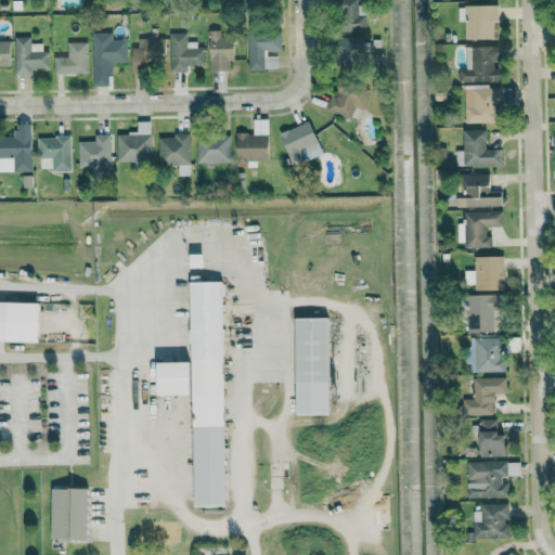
[(357,0),(337,0),(338,31),(366,30),(366,14),(358,14),(357,0)]
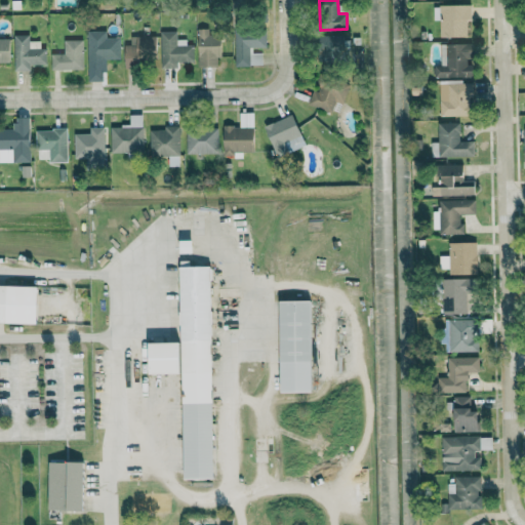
[(470,4),(433,5),(433,21),(439,19),(440,37),(467,36),(467,18),(470,18),(470,4)]
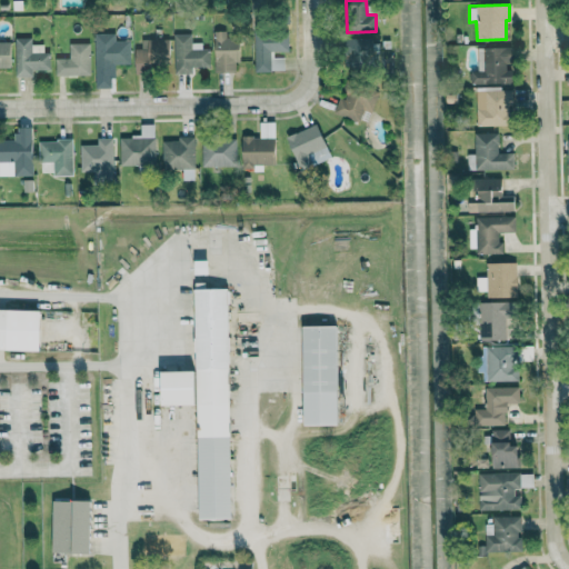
[(215,72),(238,71),(238,37),(226,37),(226,30),(213,31),(215,72)]
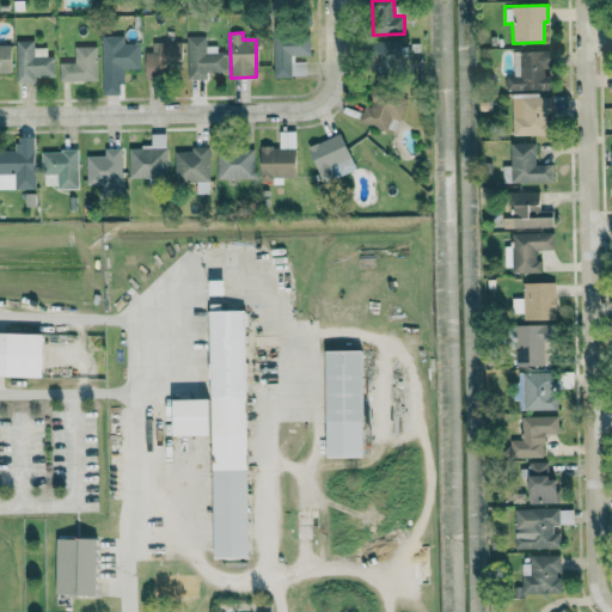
[(273,35),(274,77),(306,75),(305,61),(294,61),(294,55),(310,55),(310,34),(273,35)]
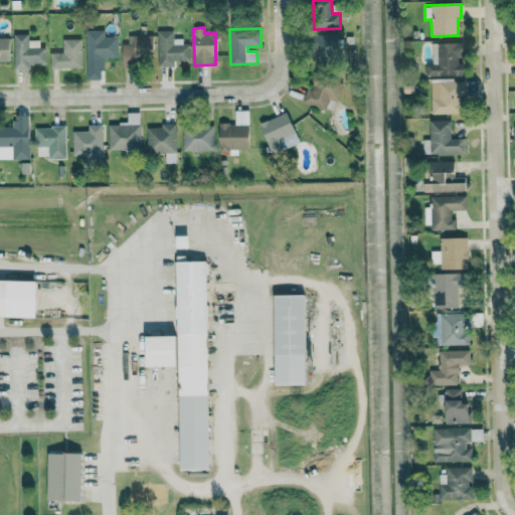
[(103,30),(86,30),(87,77),(100,77),(99,58),(117,57),(117,36),(103,37),(103,30)]
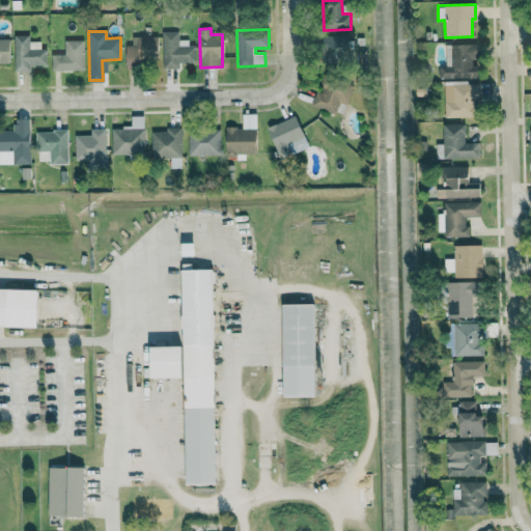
[(177,31),(162,32),(163,68),(179,68),(179,62),(195,62),(195,42),(178,43),(177,31)]
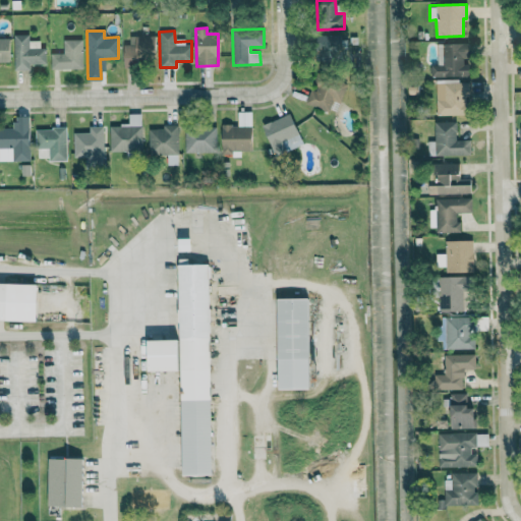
[(13,35),(13,70),(30,70),(30,65),(46,64),(46,48),(40,48),(40,40),(29,40),(29,35),(13,35)]
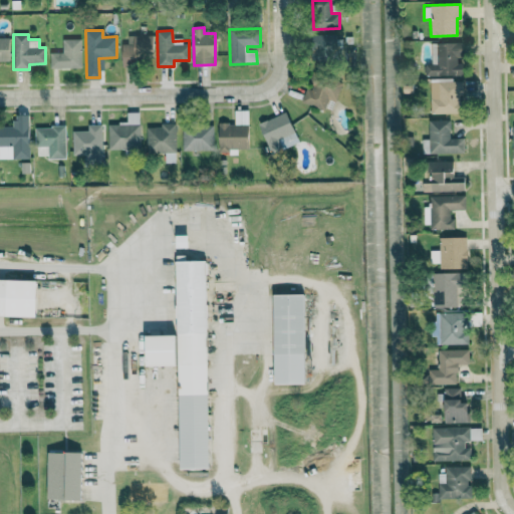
[(153,35),(127,36),(127,43),(121,43),(121,64),(153,63),(153,35)]
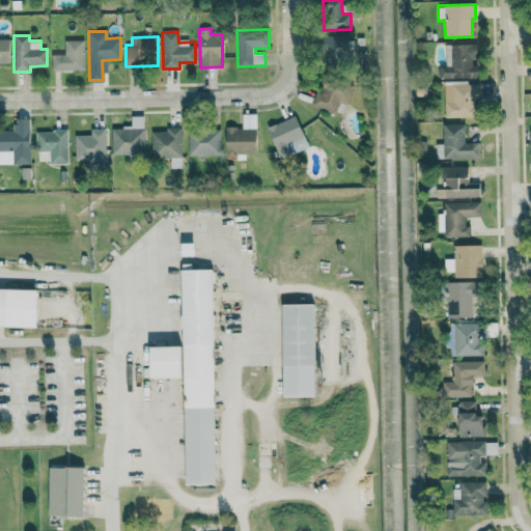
[(325,36),(325,62),(354,61),(353,36),(325,36)]
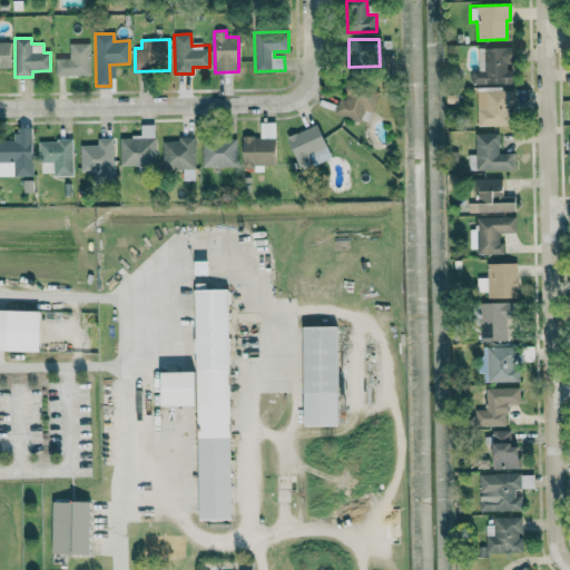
[(0,67),(10,67),(10,41),(0,41),(0,67)]
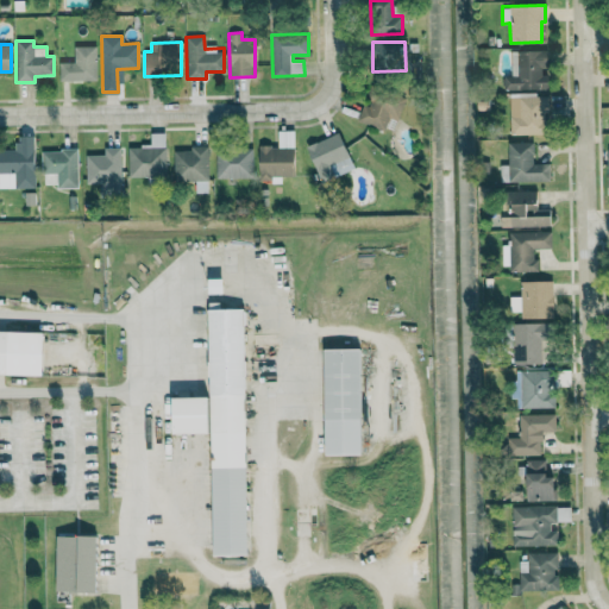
[(95,80),(95,45),(74,46),(74,62),(58,62),(58,81),(95,80)]
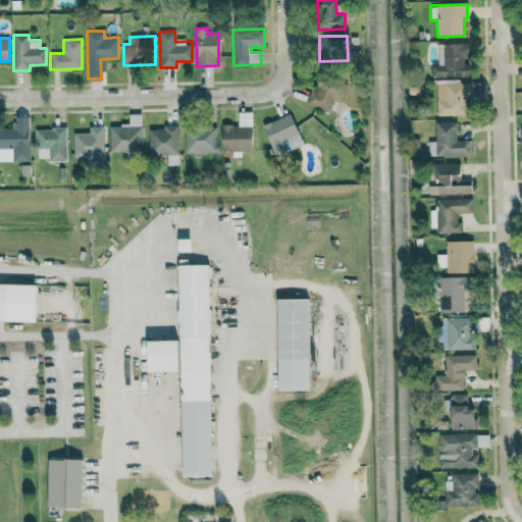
[(469,76),(469,43),(437,44),(438,65),(431,65),(431,77),(469,76)]
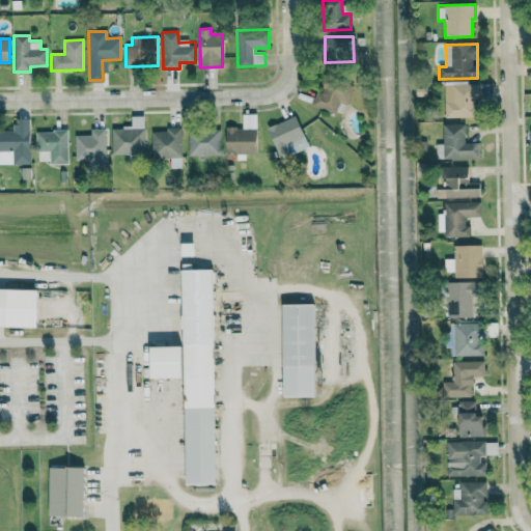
[(311,105),(334,114),(339,102),(346,105),(354,87),(324,75),(311,105)]
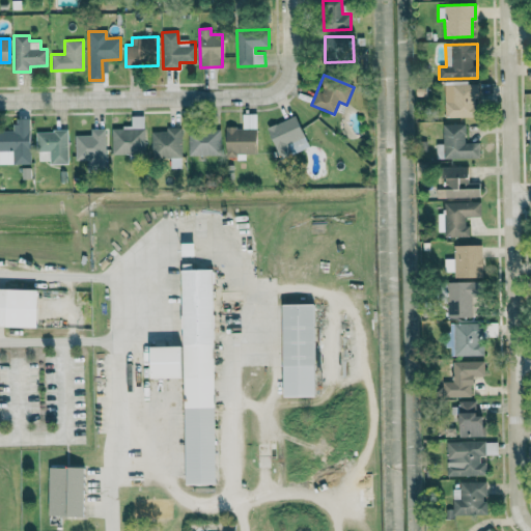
[(445,117),(477,117),(476,83),(444,83),(445,117)]
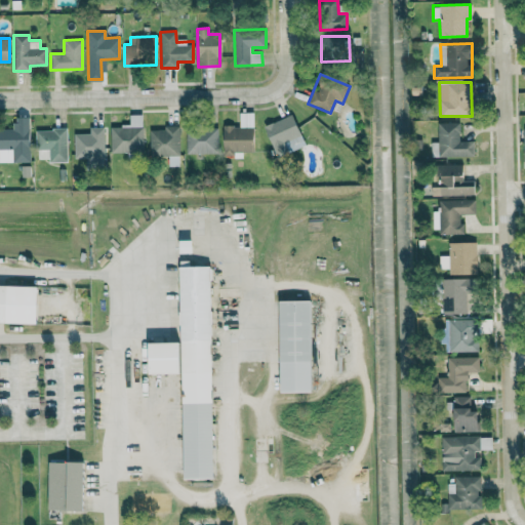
[(223,156),(242,157),(242,152),(253,152),(253,113),(239,113),(239,125),(224,125),(223,156)]
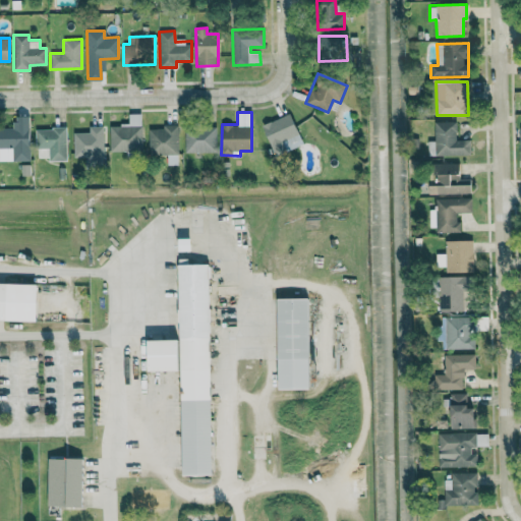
[(109,152),(141,151),(140,114),(128,114),(128,125),(109,125),(109,152)]
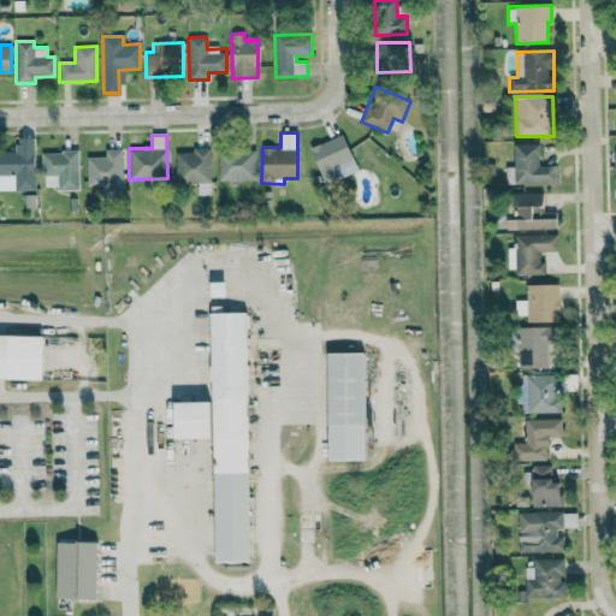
[(309,147),(325,184),(357,171),(343,135),(309,147)]
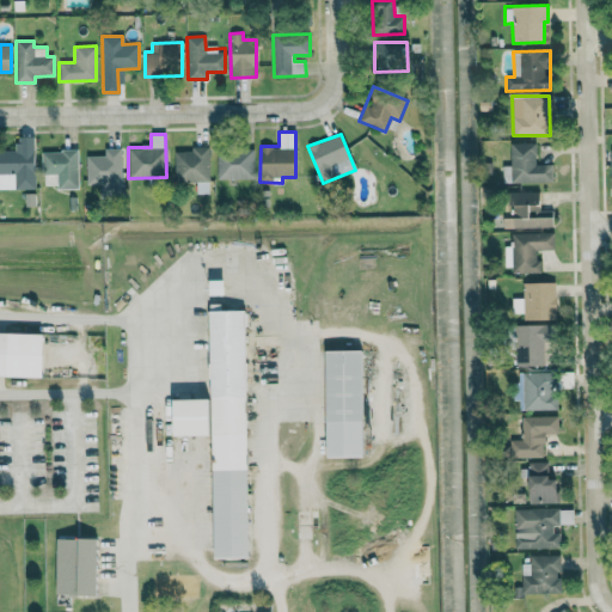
[(0,189),(35,189),(34,136),(16,138),(16,150),(0,150),(0,189)]
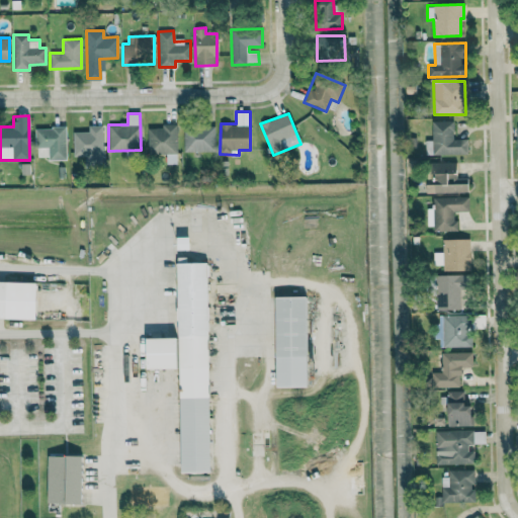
[(432,141),(425,141),(425,155),(463,154),(463,139),(453,139),(452,120),(431,121),(432,141)]
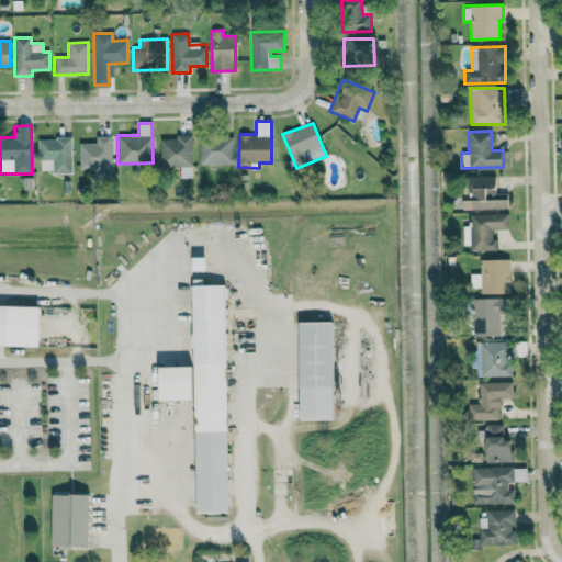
[(159,137),(160,166),(191,166),(191,136),(159,137)]
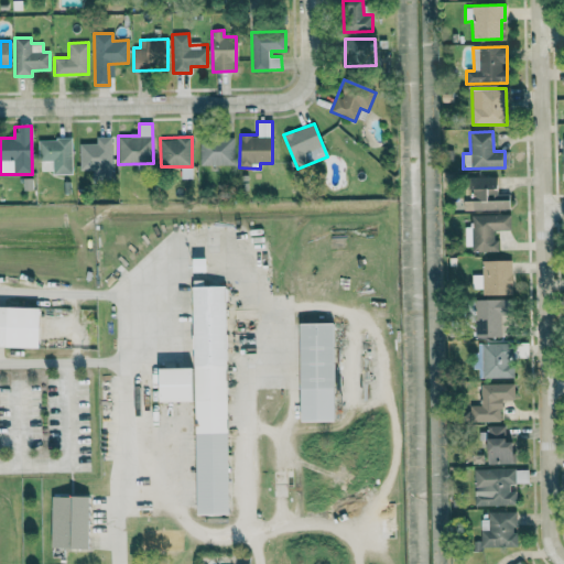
[(199,165),(235,164),(234,138),(199,138),(199,165)]
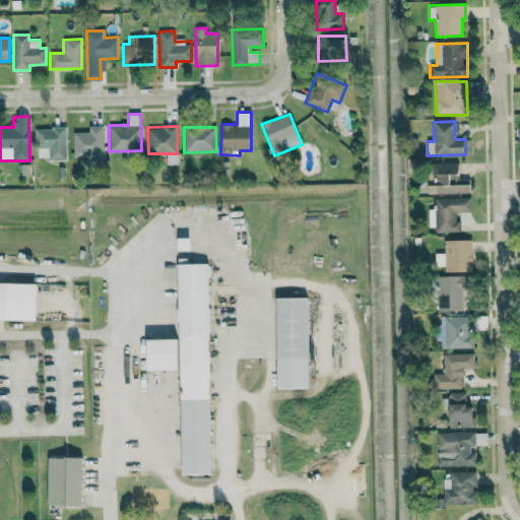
[(66,160),(66,128),(35,128),(35,147),(48,147),(48,160),(66,160)]
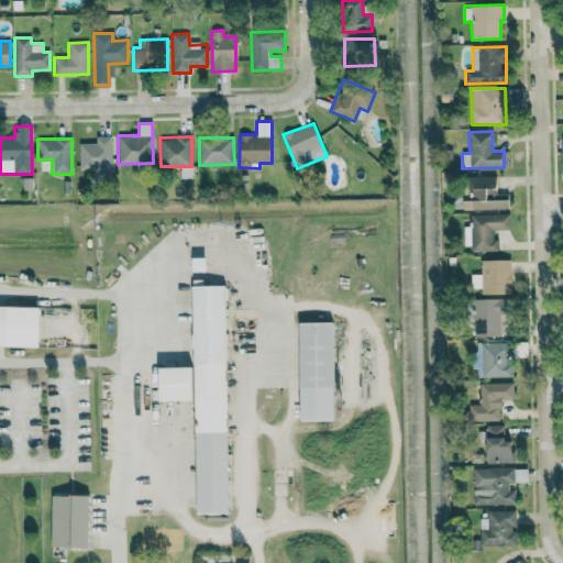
[(79,169),(92,169),(94,179),(112,178),(111,139),(78,140),(79,169)]
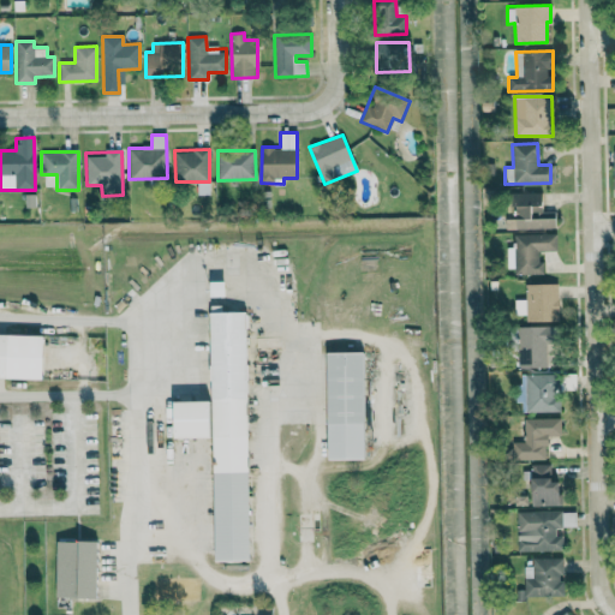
[(512,193),(513,219),(505,219),(506,230),(556,228),(555,215),(542,215),(542,192),(512,193)]
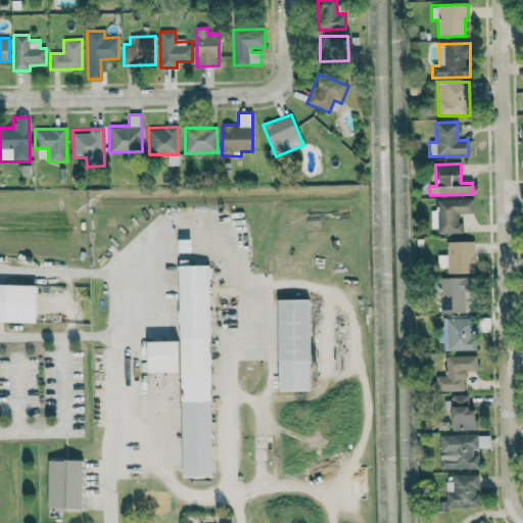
[(460,232),(460,214),(473,214),(473,199),(436,199),(436,210),(431,210),(431,232),(460,232)]
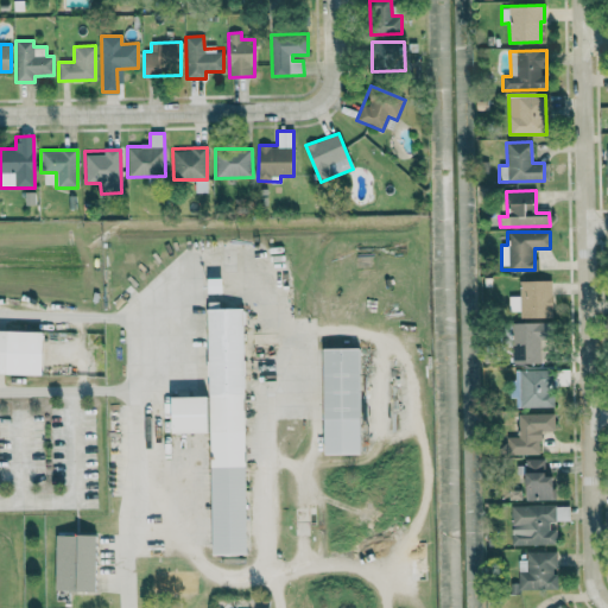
[(552,317),(552,280),(519,280),(519,296),(508,296),(510,312),(519,311),(519,318),(552,317)]
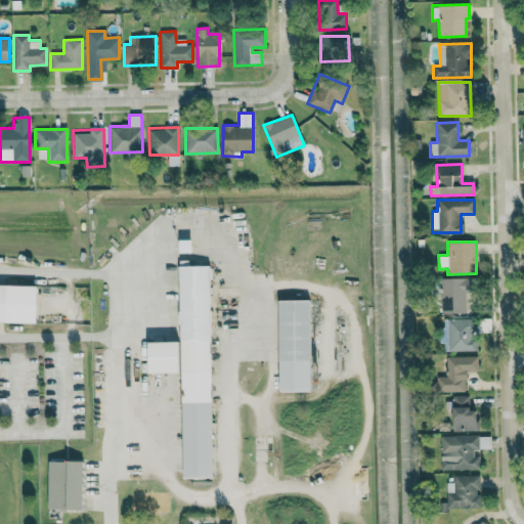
[(182,478),(213,477),(210,265),(179,265),(182,478)]
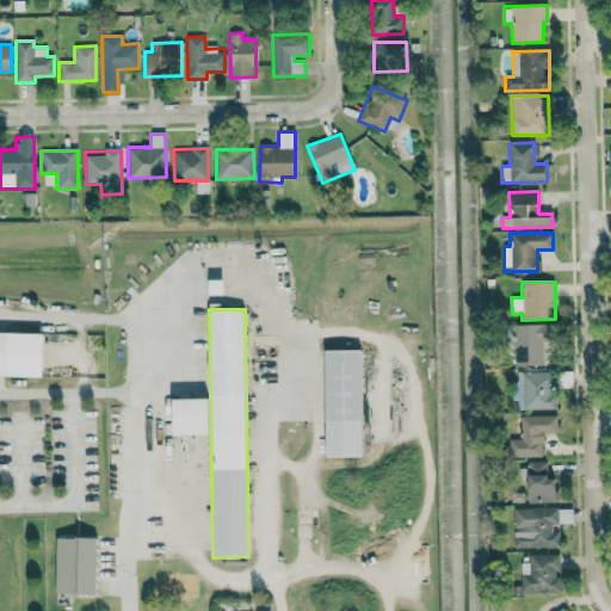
[(517,323),(516,365),(542,366),(543,340),(550,340),(551,325),(517,323)]
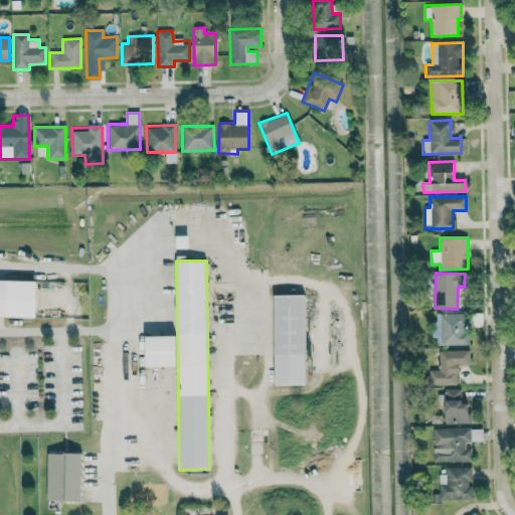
[(0,316),(35,317),(36,281),(0,279),(0,316)]
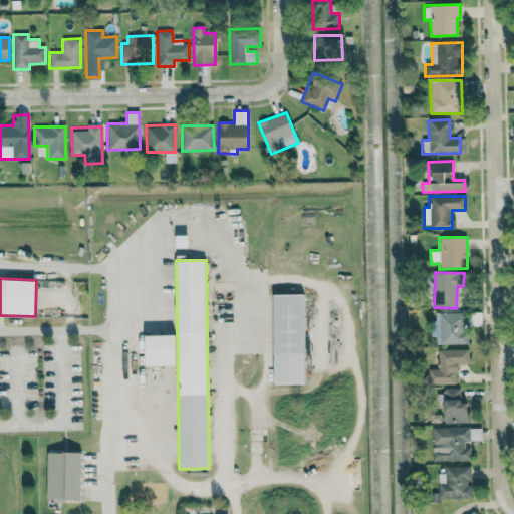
[(303,294),(273,294),(274,384),(305,383),(303,294)]
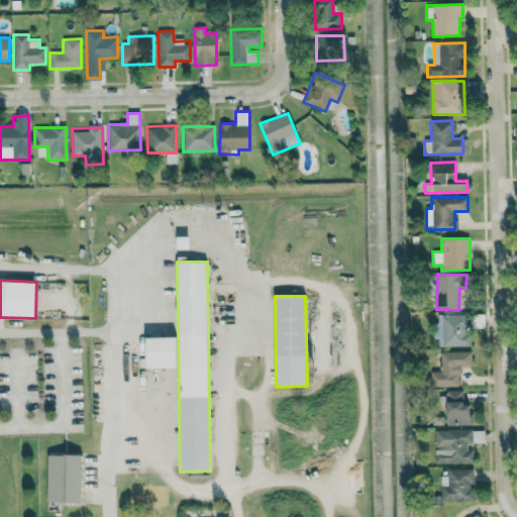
[(437,335),(442,335),(441,346),(470,346),(470,315),(437,314),(437,335)]
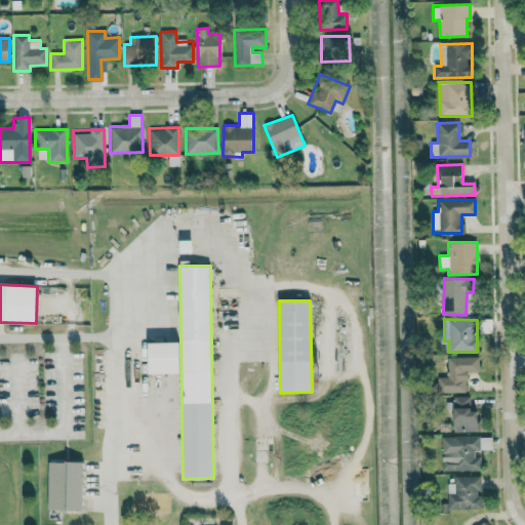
[(149,373),(179,373),(179,341),(149,342),(149,373)]
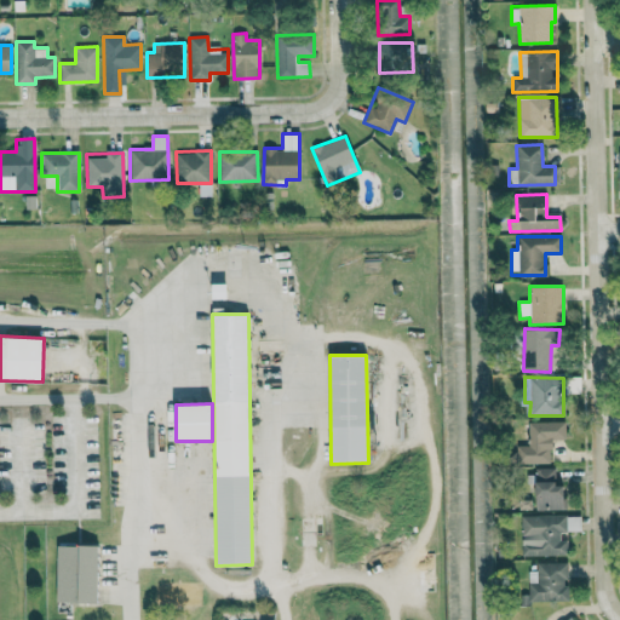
[(564,438),(566,422),(528,422),(528,446),(516,445),(516,464),(551,464),(551,438),(564,438)]
